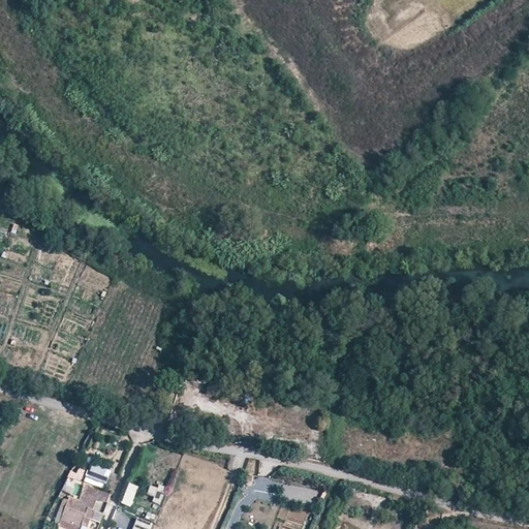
[(206,396),(224,400),(227,390),(209,384),(206,396)]
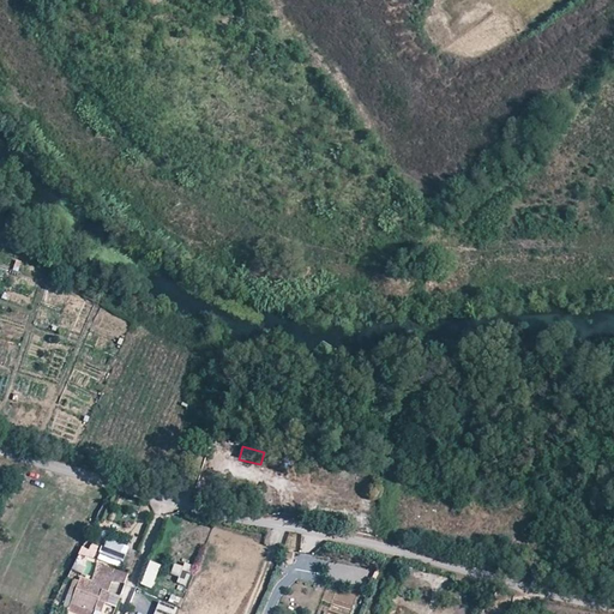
[(120,545),(103,539),(97,554),(119,563),(121,555),(116,553),(120,545)]
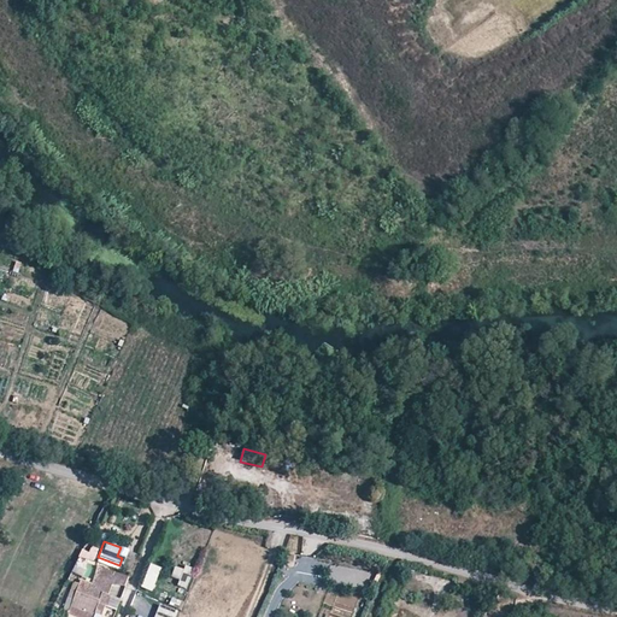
[(80,560),(71,581),(99,592),(104,580),(122,587),(125,579),(80,560)]
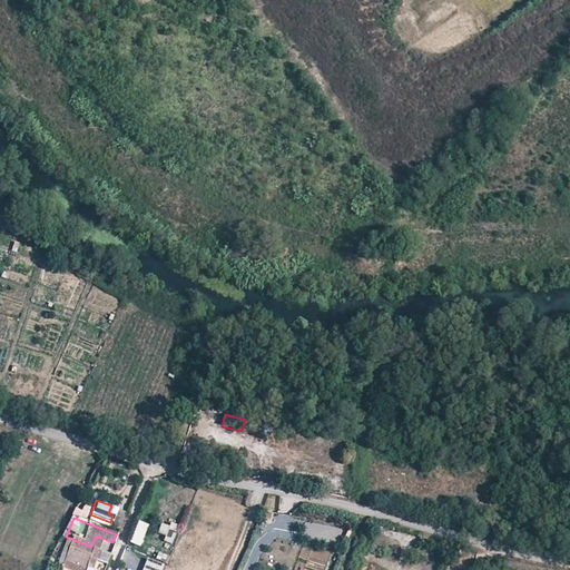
[(141,544),(148,526),(137,521),(131,541),(141,544)]
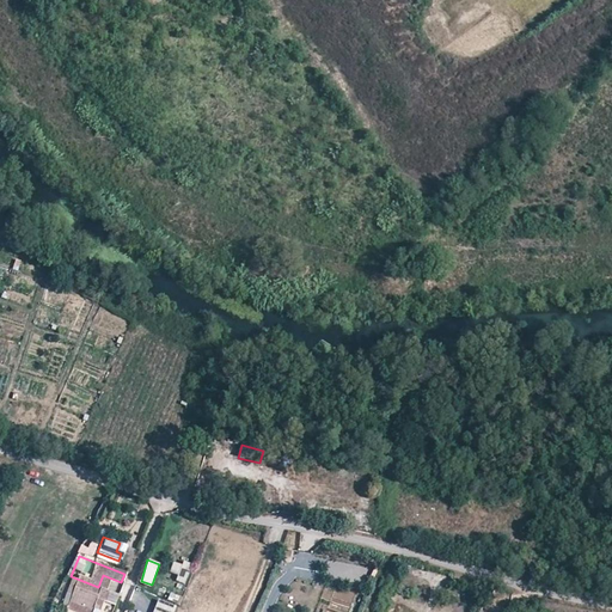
[(169,573),(176,576),(181,565),(172,562),(169,573)]
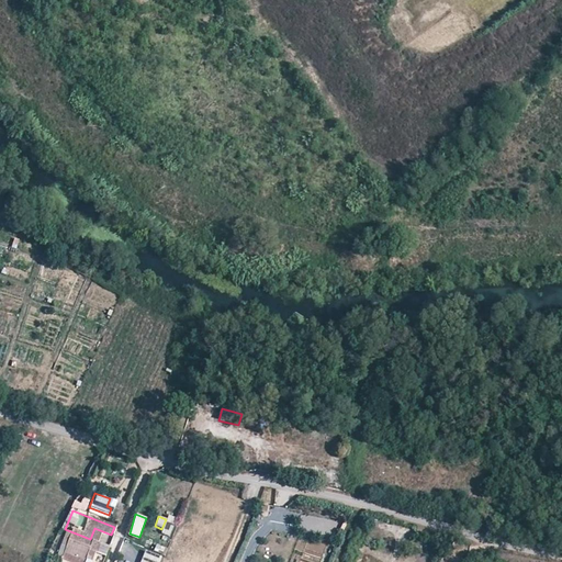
[(166,519),(161,529),(160,534),(167,537),(175,519),(167,516),(166,519)]
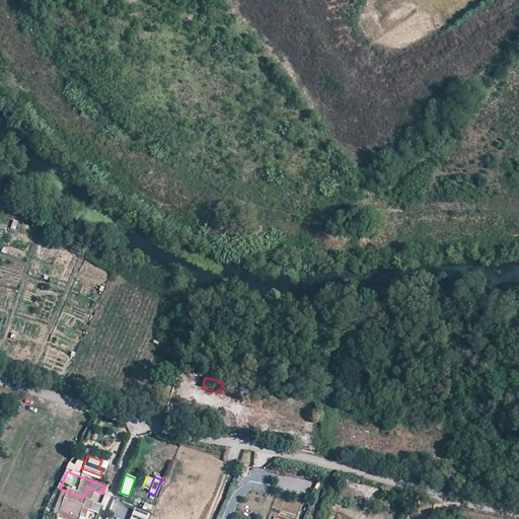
[(64,513),(75,517),(76,515),(81,517),(84,509),(80,506),(83,498),(60,489),(50,513),(55,514),(57,510),(64,513)]
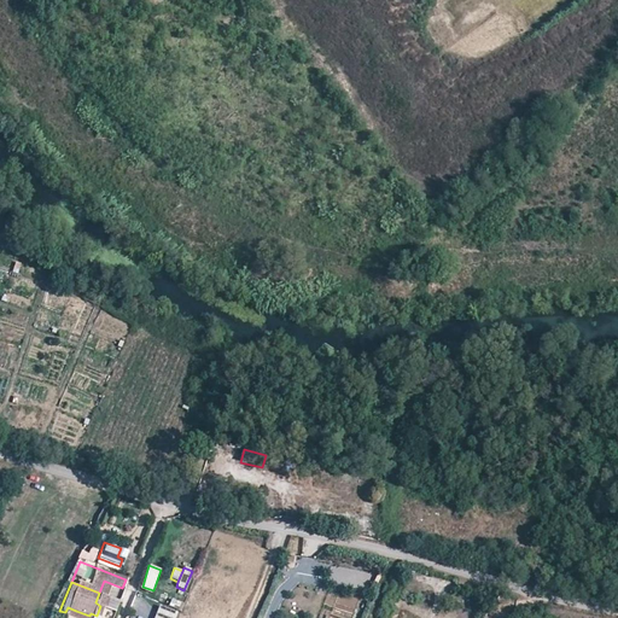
[(174,601),(172,608),(179,611),(181,604),(174,601)]
